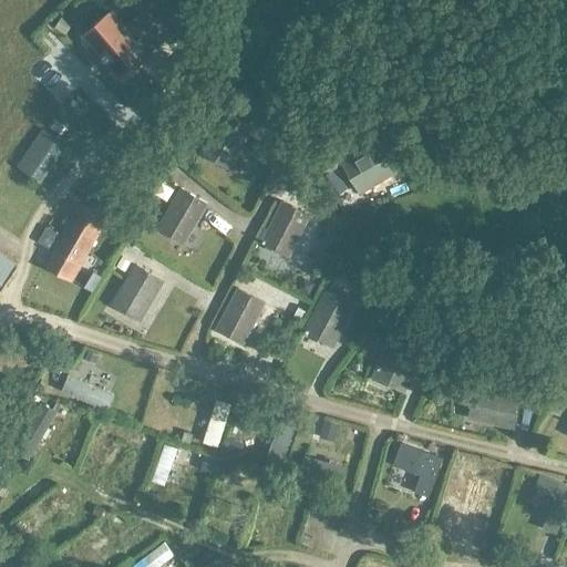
[(203,33),(179,6),(165,17),(187,44),(203,33)]
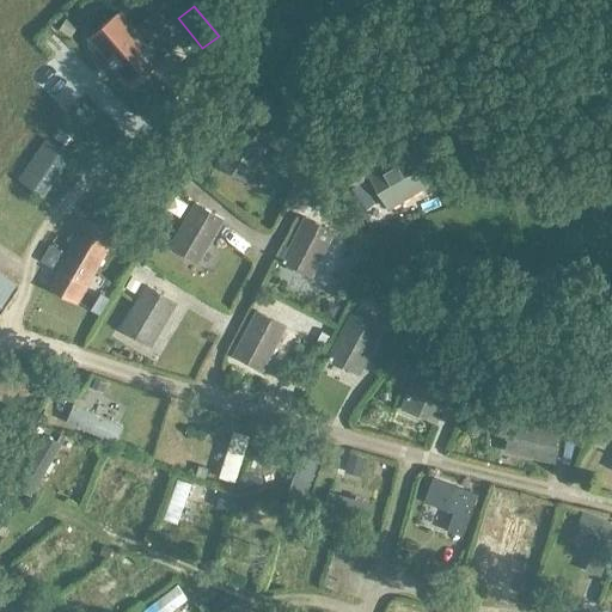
[(99,16),(85,29),(93,37),(90,41),(92,44),(89,48),(103,65),(108,60),(133,86),(160,60),(159,57),(176,42),(150,13),(136,26),(140,30),(135,34),(117,14),(108,24),(99,16)]
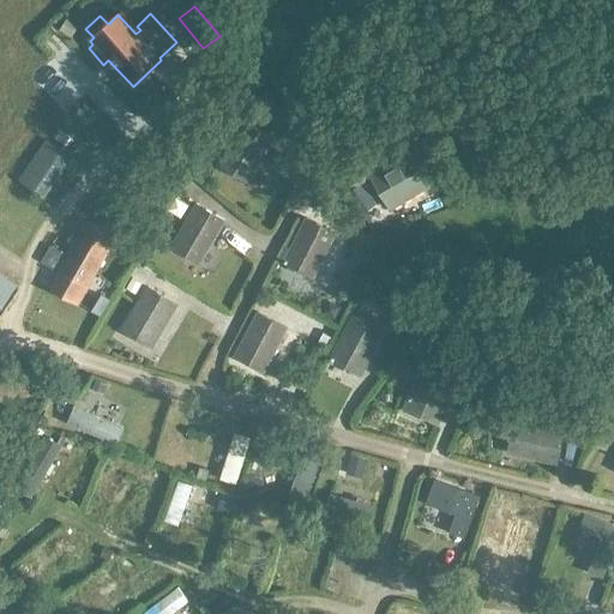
[(246,122),(220,166),(241,179),(250,164),(257,168),(275,139),(246,122)]
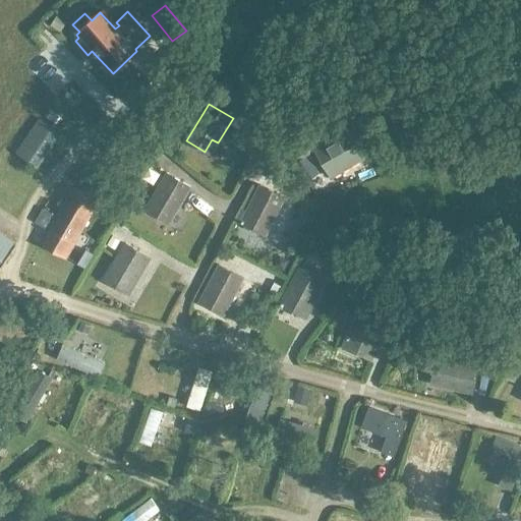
[(39,120),(16,154),(37,167),(59,133),(39,120)]
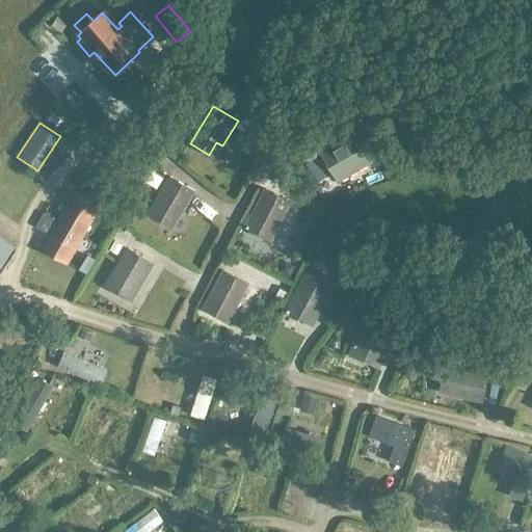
[(354,133),(344,139),(322,154),(338,182),(372,162),(354,133)]
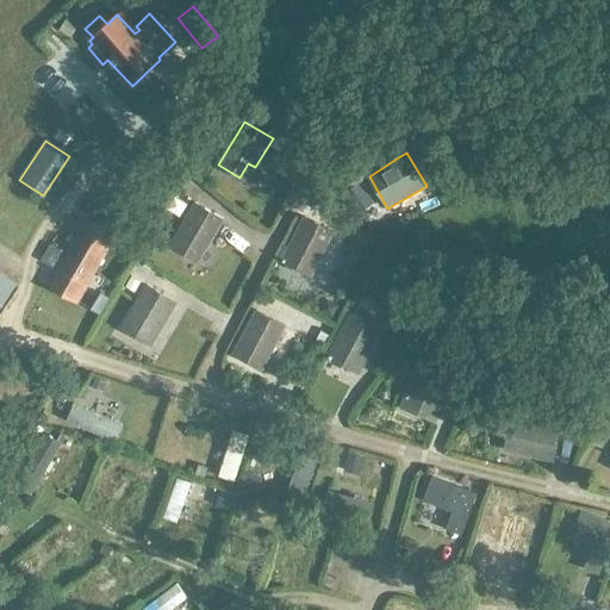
[(181,213),(188,199),(173,191),(165,204),(181,213)]
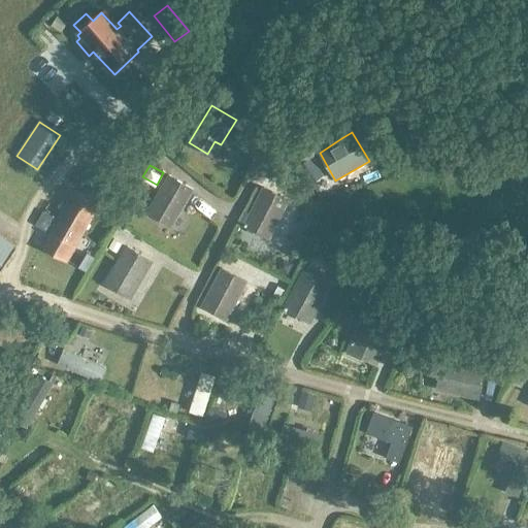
[(170,175),(147,212),(166,224),(173,210),(179,215),(194,190),(170,175)]
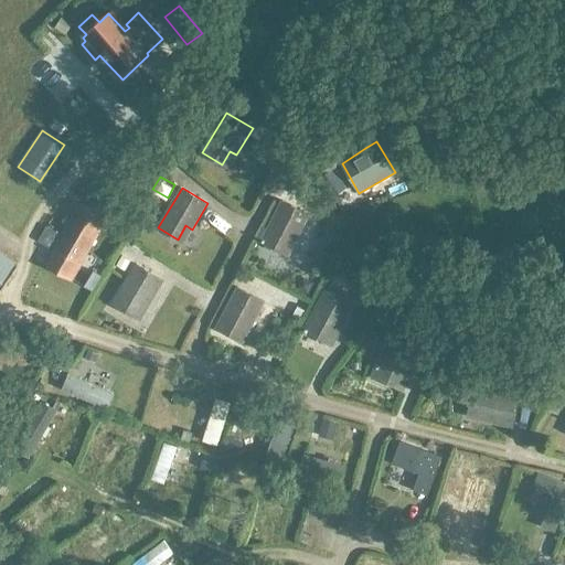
[(283,201),(262,242),(281,253),(289,238),(296,242),(310,215),(283,201)]
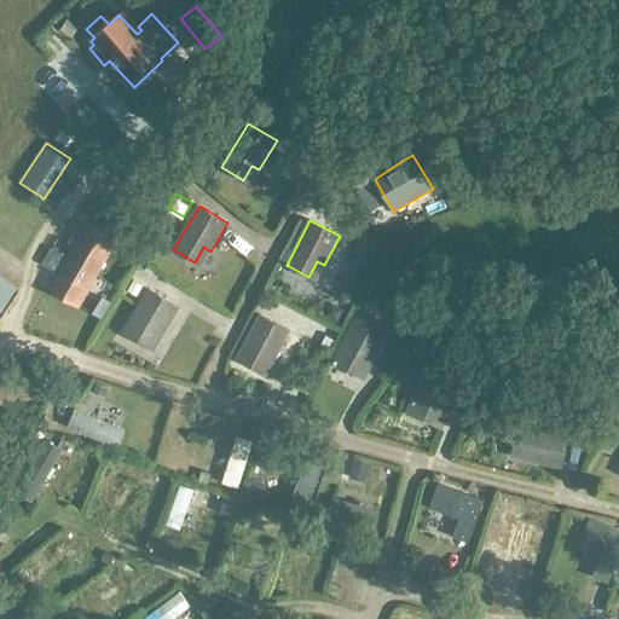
[(116,241),(87,224),(69,258),(98,273),(116,241)]
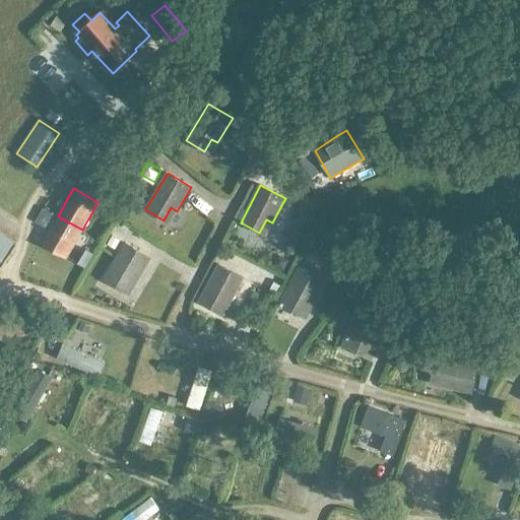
[(58,216),(43,208),(35,222),(49,232),(42,244),(66,258),(82,230),(58,216)]
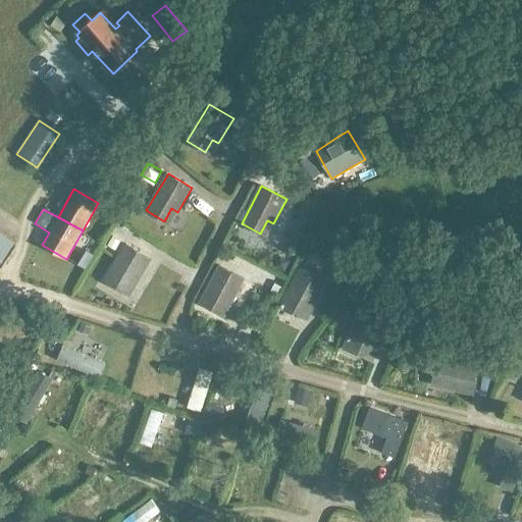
[(331,239),(336,229),(324,223),(320,232),(331,239)]
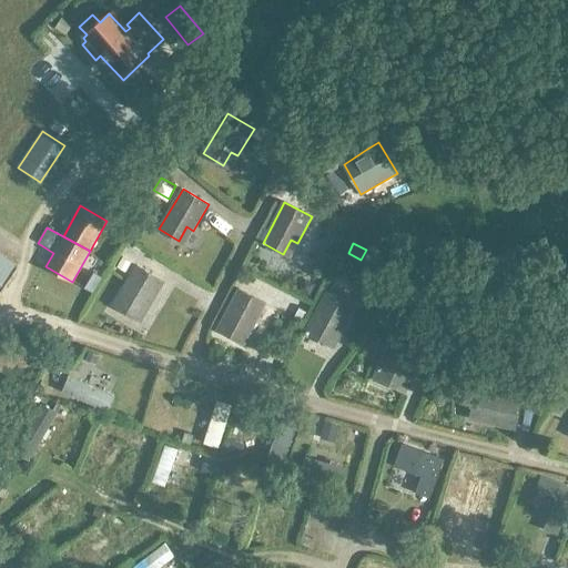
[(0,290),(17,265),(0,253),(0,290)]
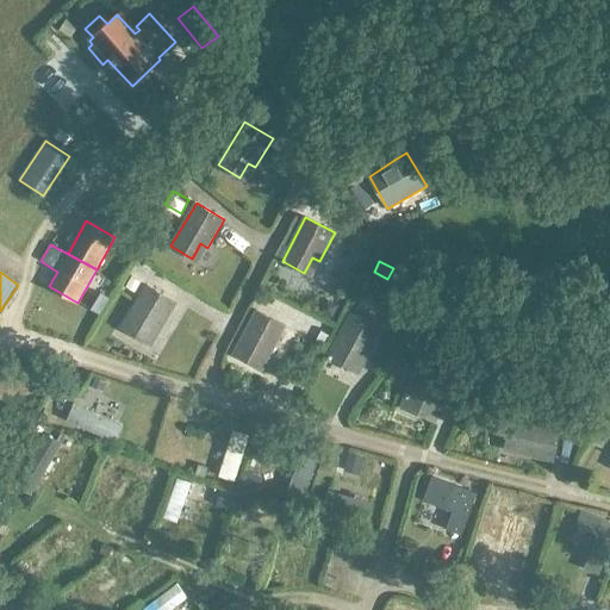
[(132,277),(126,286),(136,292),(142,282),(132,277)]
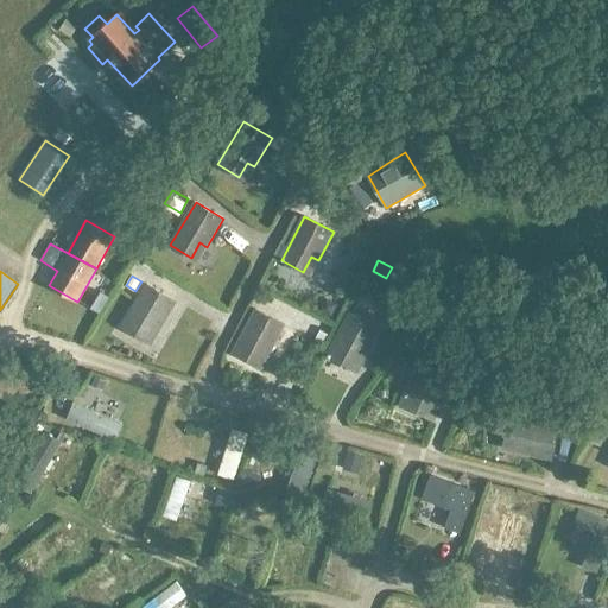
[(147,284),(121,328),(143,340),(151,325),(158,329),(176,301),(147,284)]
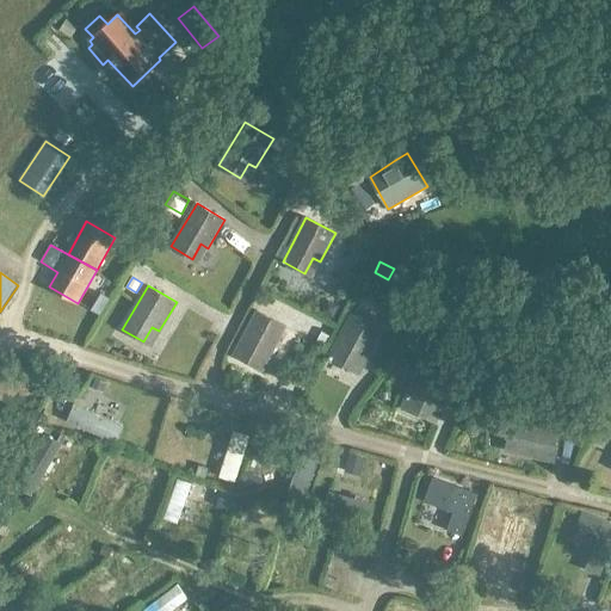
[(102,315),(111,298),(103,294),(92,310),(102,315)]
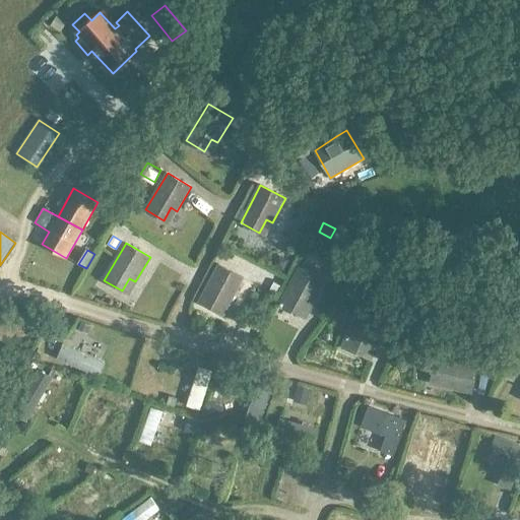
[(279,255),(274,265),(284,271),(290,260),(279,255)]
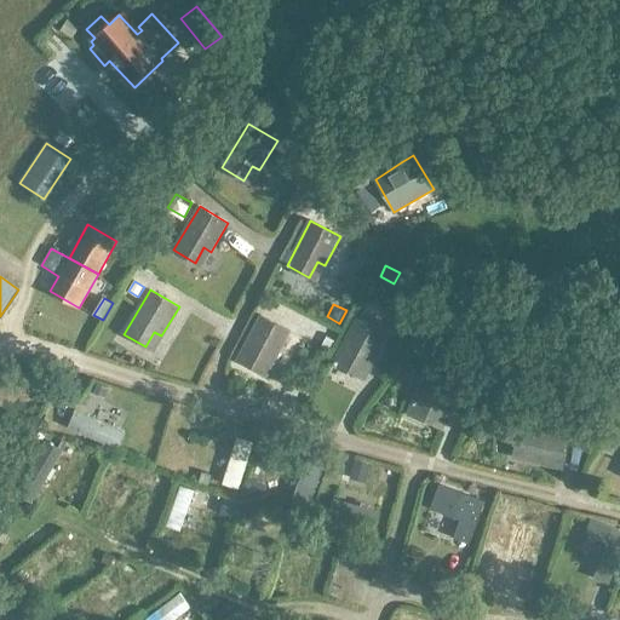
[(262,316),(237,361),(259,372),(268,357),(275,361),(291,331),(262,316)]
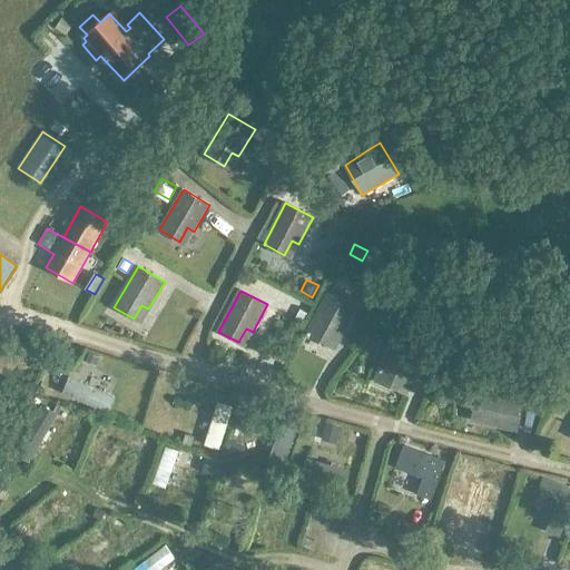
[(330,293),(307,334),(327,345),(335,331),(342,335),(356,307),(330,293)]
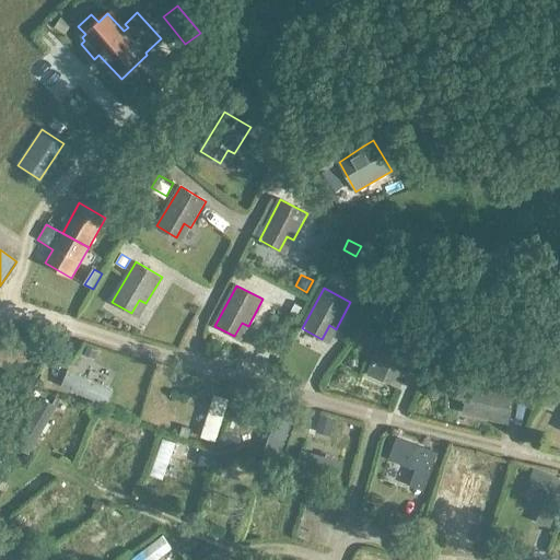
[(376,334),(371,347),(378,350),(373,365),(392,373),(388,382),(400,387),(415,349),(376,334)]
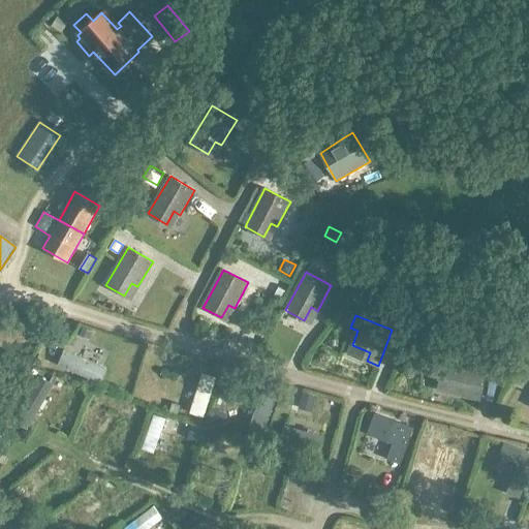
[(445,363),(440,383),(454,386),(453,394),(480,401),(487,373),(445,363)]
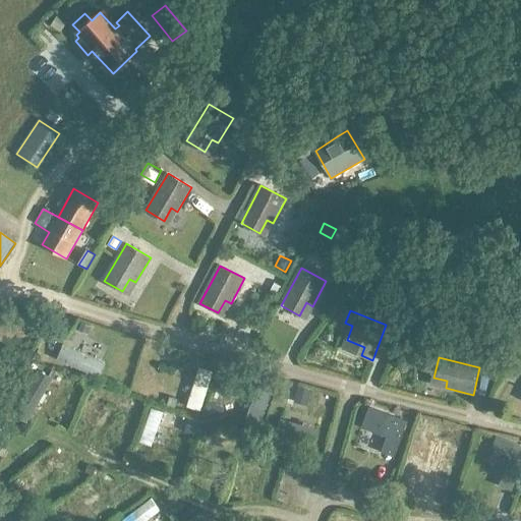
[(162,363),(161,378),(174,379),(175,363),(162,363)]
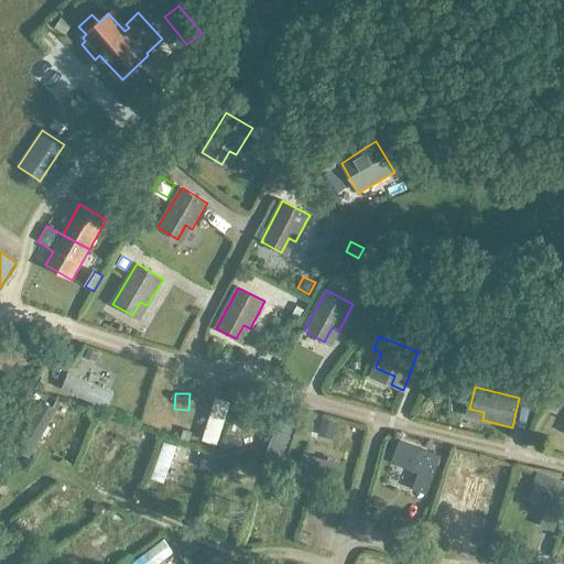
[(18,413),(3,453),(13,456),(17,446),(32,452),(49,404),(25,397),(19,413),(18,413)]
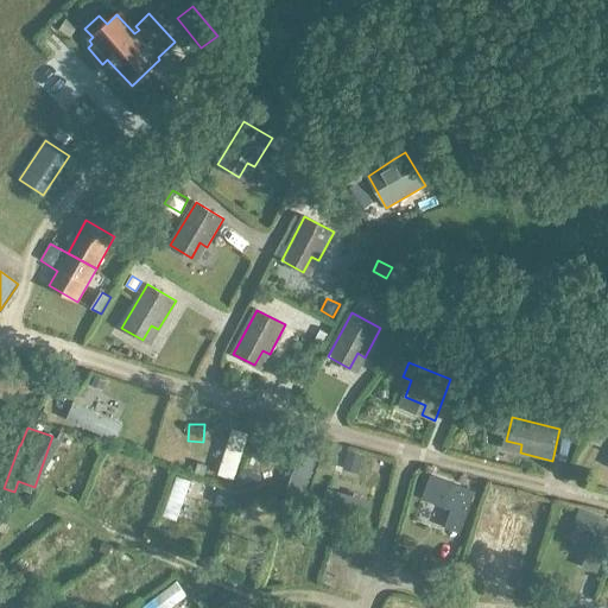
[(187,504),(189,475),(166,473),(164,501),(187,504)]
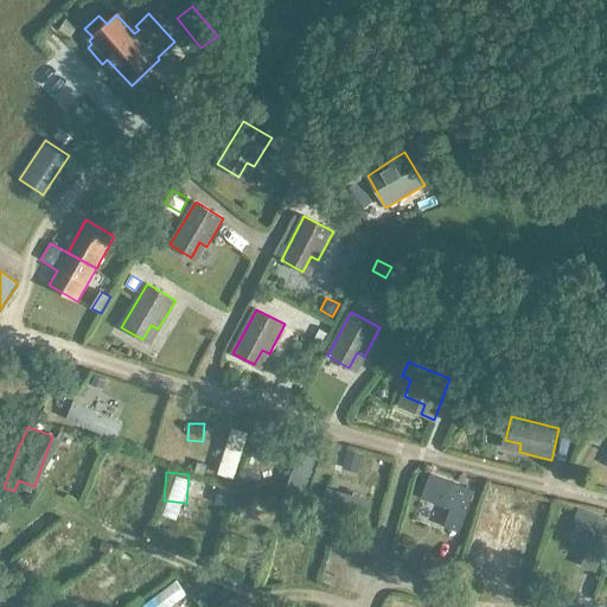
[(496,530),(503,487),(480,483),(473,525),(496,530)]
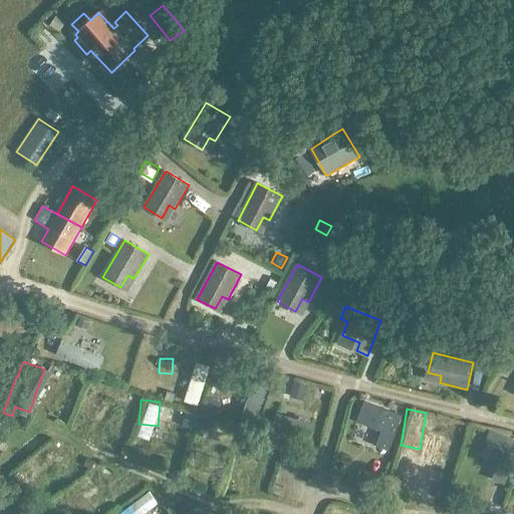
[(0,413),(0,427),(14,433),(19,422),(0,413)]
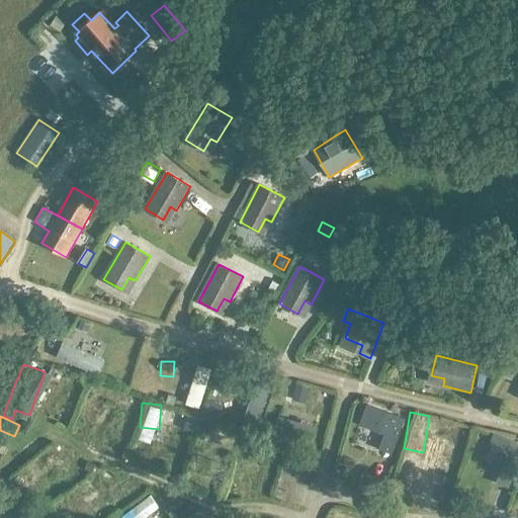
[(508,471),(515,437),(496,433),(489,467),(508,471)]
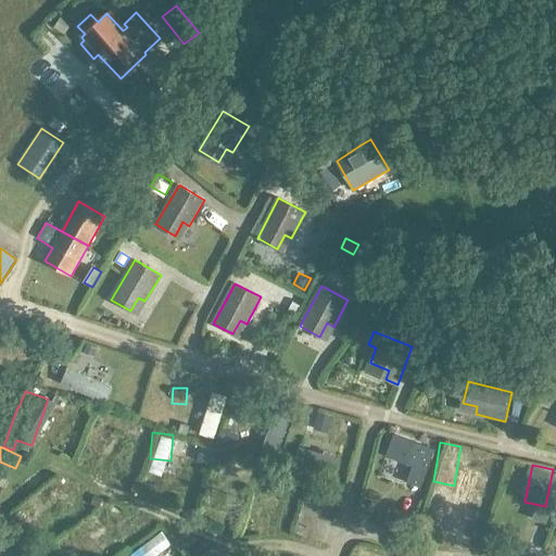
[(136,555),(149,555),(168,541),(155,525),(128,547),(136,555)]
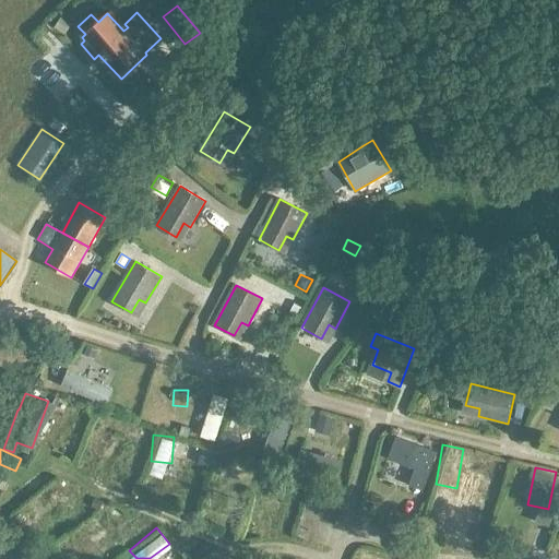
[(358,548),(354,558),(372,558),(375,554),(358,548)]
